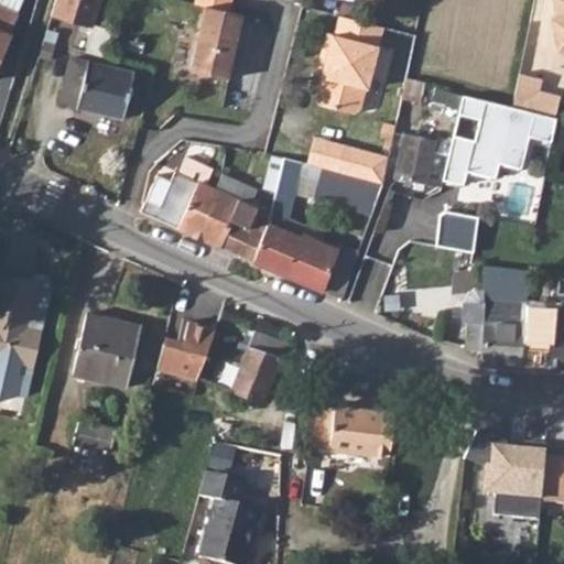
[(94,28),(101,0),(55,0),(52,14),(94,28)]
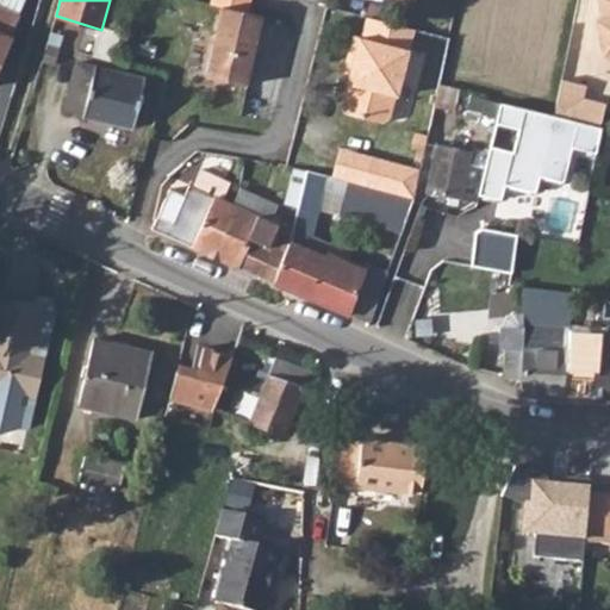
[(237,10),(248,12),(250,0),(210,0),(210,2),(222,6),(231,7),(237,10)]
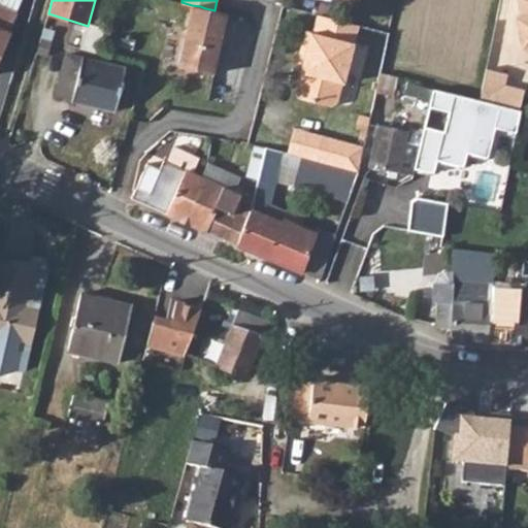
[(527,0),(515,0),(519,15),(514,17),(522,48),(527,52),(527,0)]
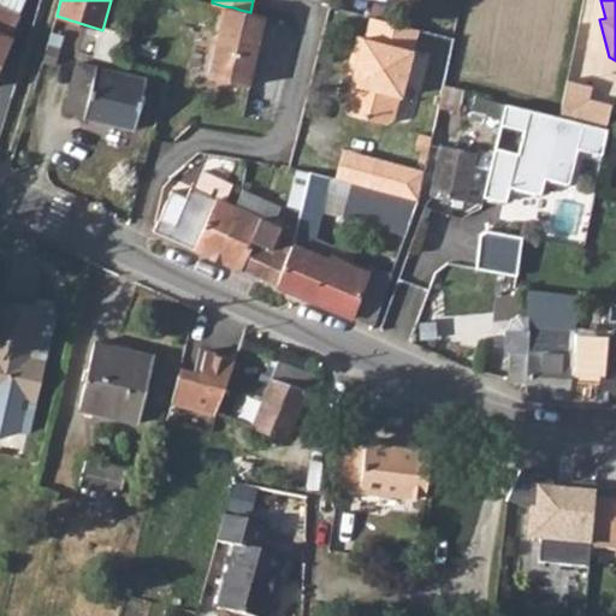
[(0,59),(21,15),(0,5),(0,59)]
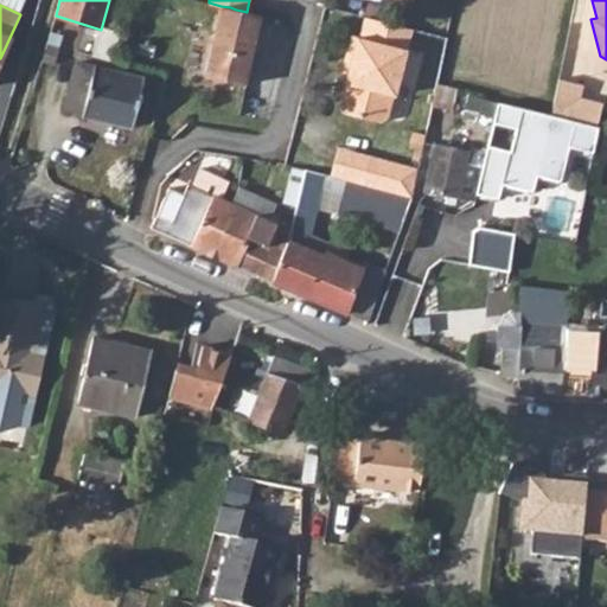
[(230,7),(221,6),(206,69),(247,78),(261,14),(247,12),(236,10),(230,7)]
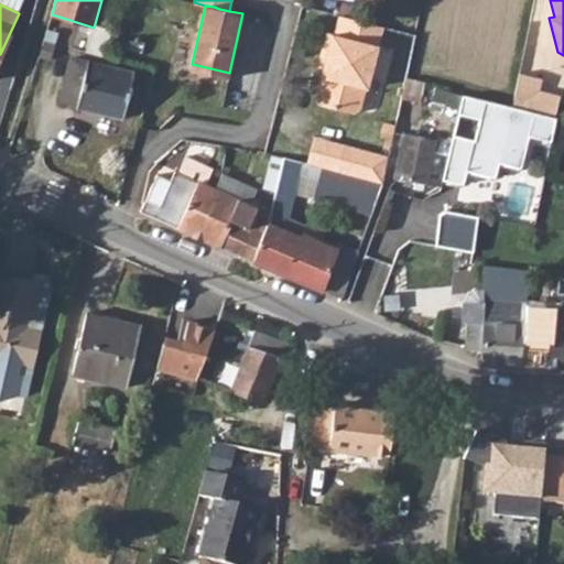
[(361,110),(384,28),(361,22),(340,17),(336,34),(328,33),(321,62),(326,63),(323,77),(317,99),(321,105),(356,114),(361,110)]
